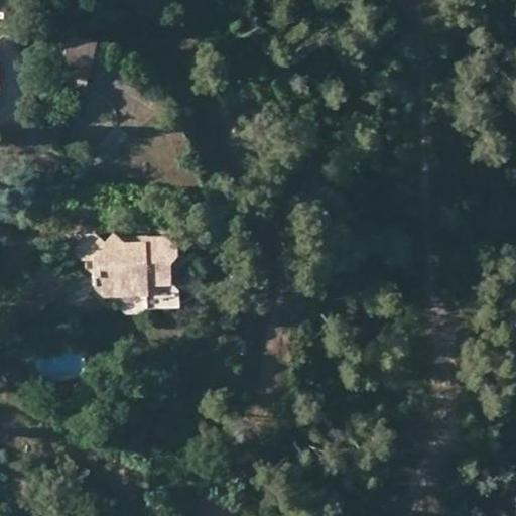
[(90,80),(98,43),(69,38),(60,76),(67,77),(88,80),(90,80)]
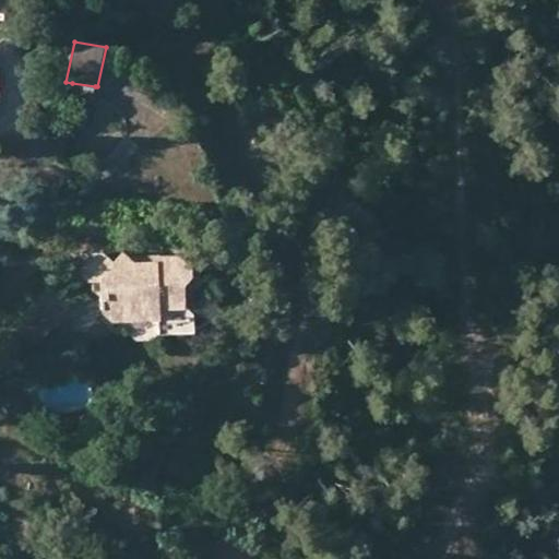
[(92,103),(95,86),(72,83),(70,98),(92,103)]
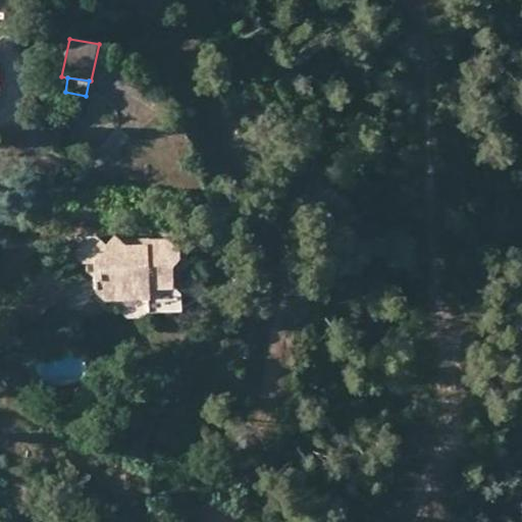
[(178,258),(178,237),(151,238),(147,244),(123,244),(112,235),(104,245),(95,237),(72,237),(72,256),(80,263),(86,263),(98,261),(99,276),(93,276),(94,292),(125,318),(144,317),(147,312),(180,312),(180,293),(172,286),(171,267),(178,258)]
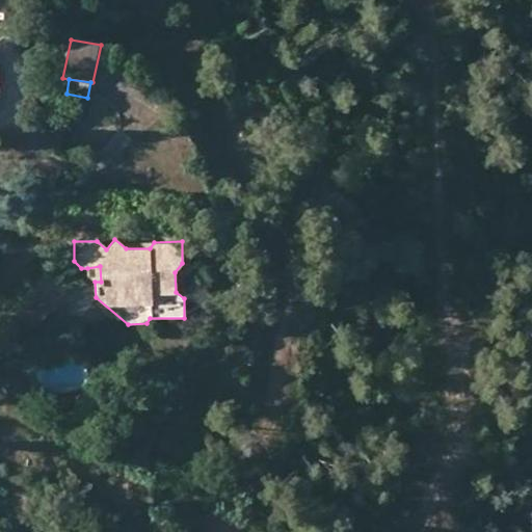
[(201,263),(182,263),(175,272),(176,292),(184,298),(201,296),(201,263)]
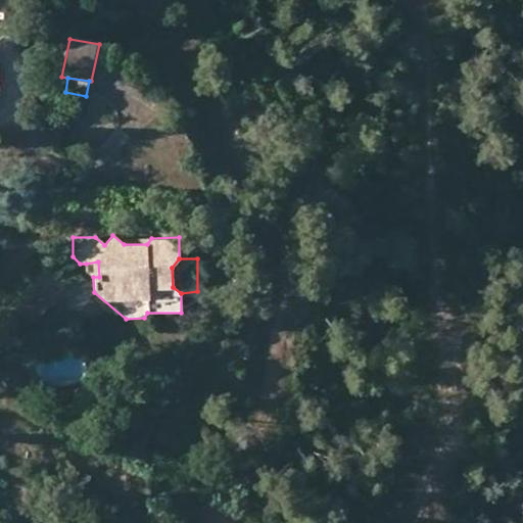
[(87,274),(93,277),(99,277),(98,262),(86,264),(87,274)]
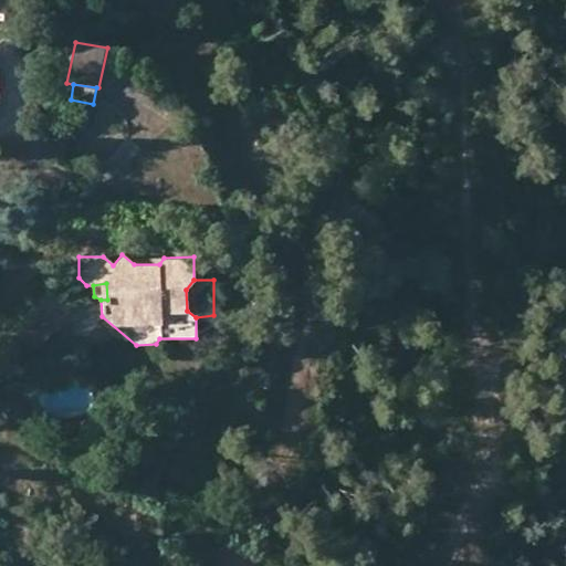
[(46,343),(74,304),(62,293),(39,295),(12,334),(38,350),(46,343)]
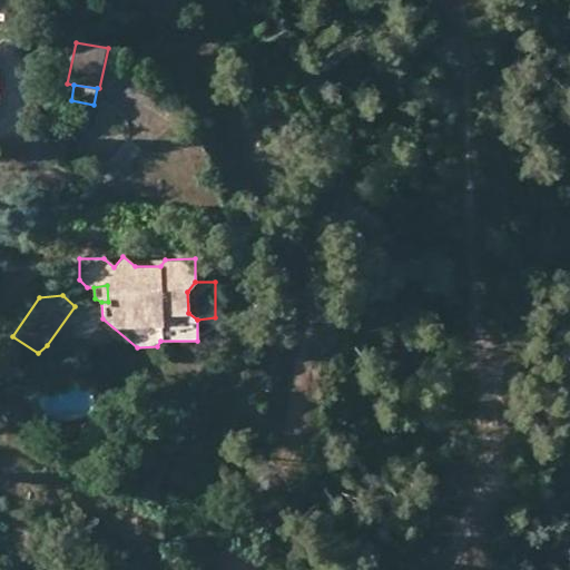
[(0,421),(27,433),(23,386),(0,396),(0,421)]
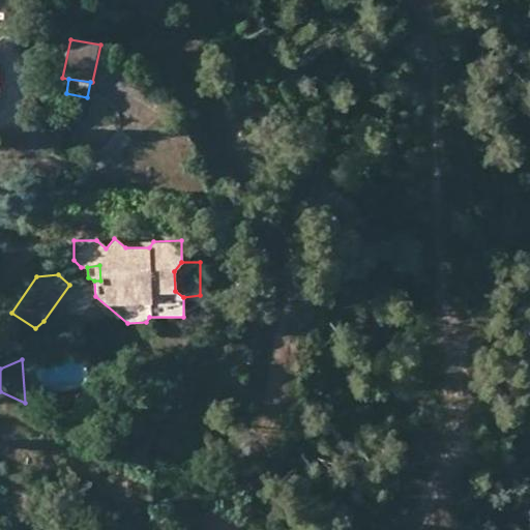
[(159,414),(154,402),(137,411),(143,421),(159,414)]
